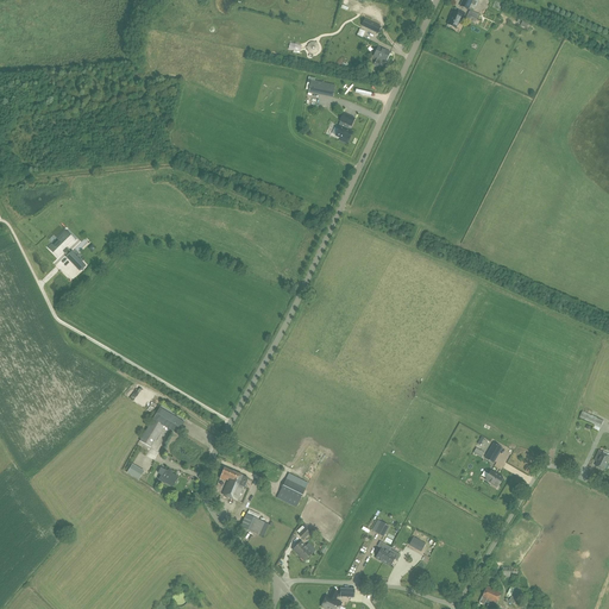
[(462,0),(459,6),(468,10),(472,0),(462,0)]
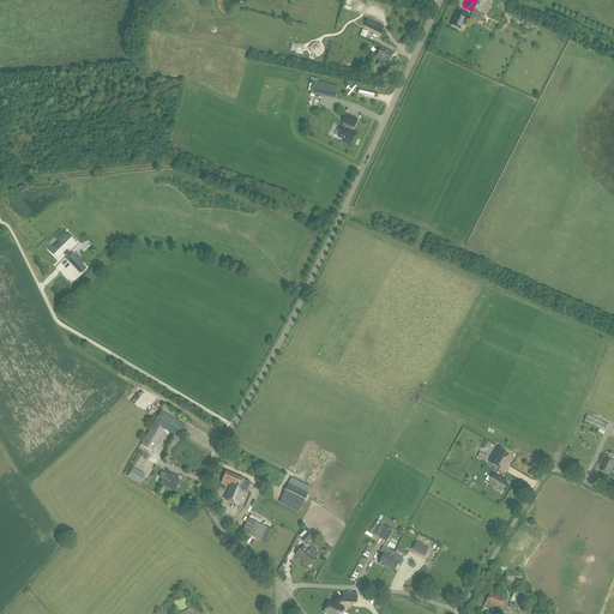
[(377,16),(381,10),(374,5),(369,10),(377,16)]
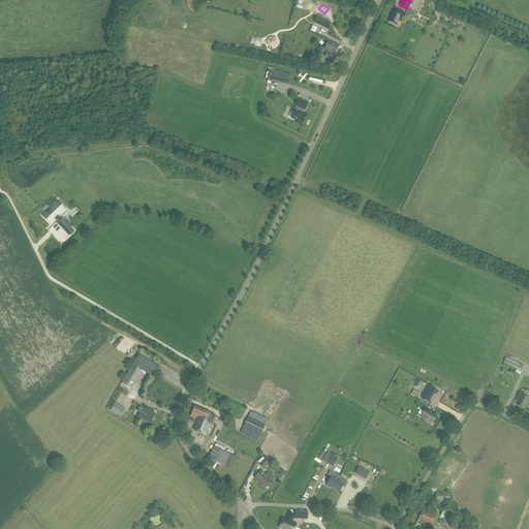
[(398,9),(397,11),(393,9),(391,14),(392,14),(389,22),(396,25),(401,13),(402,14),(403,11),(398,9)]
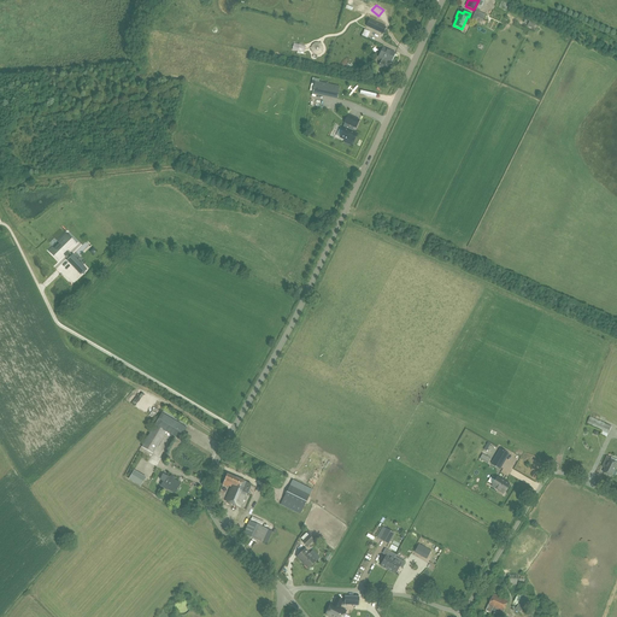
[(366,27),(382,35),(386,27),(370,19),(366,27)]
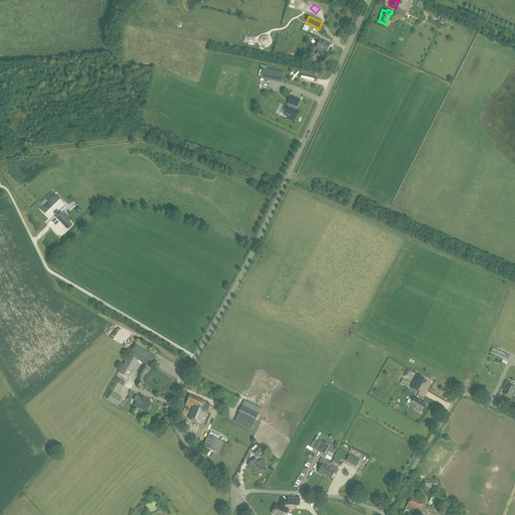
[(318,51),(321,53),(322,50),(326,52),(330,44),(320,39),(316,47),(319,49),(318,51)]
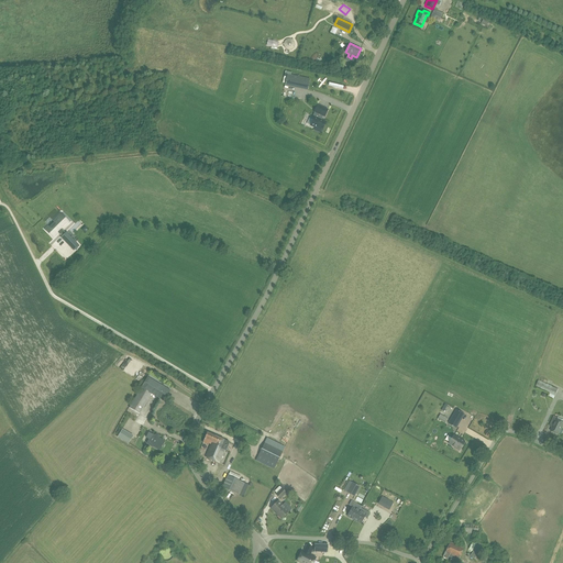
[(310,79),(302,78),(287,75),(285,85),(300,88),(308,89),(310,79)]
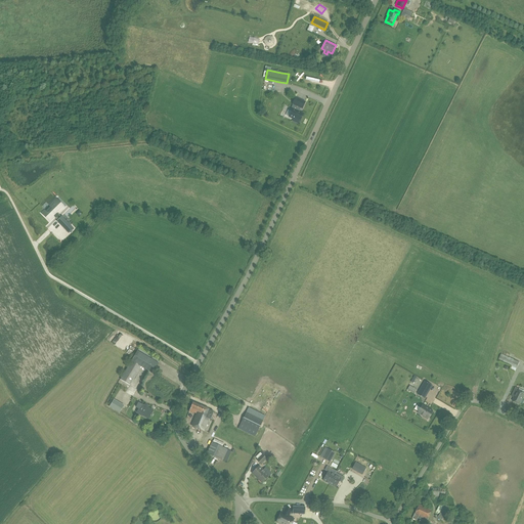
[(304,70),(297,78),(299,80),(306,72),(304,70)]
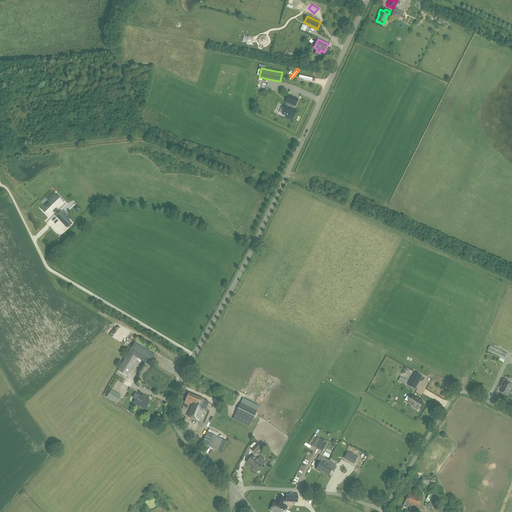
[(286,118),(291,120),(292,118),(293,119),(296,111),(292,109),(293,105),(295,106),(298,100),(288,95),(286,102),(285,105),(286,106),(282,114),(287,116),(286,118)]
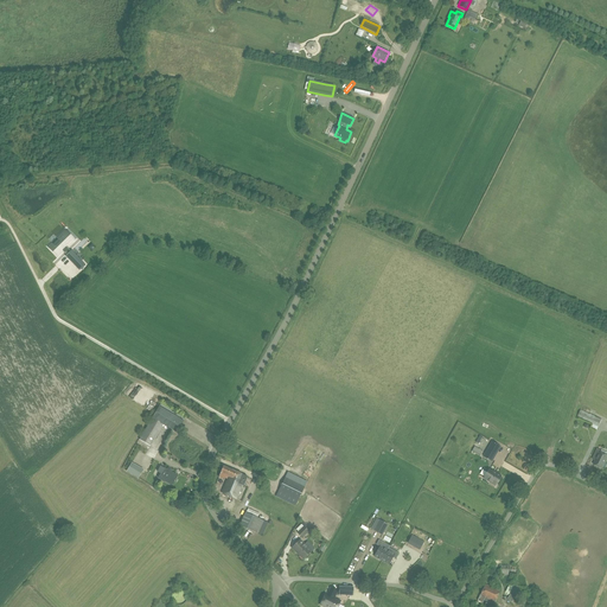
[(85,264),(71,250),(70,251),(65,247),(71,241),(65,235),(68,234),(64,230),(57,238),(58,240),(50,248),(58,256),(63,251),(64,253),(65,251),(68,254),(66,255),(66,256),(80,269),(85,264)]
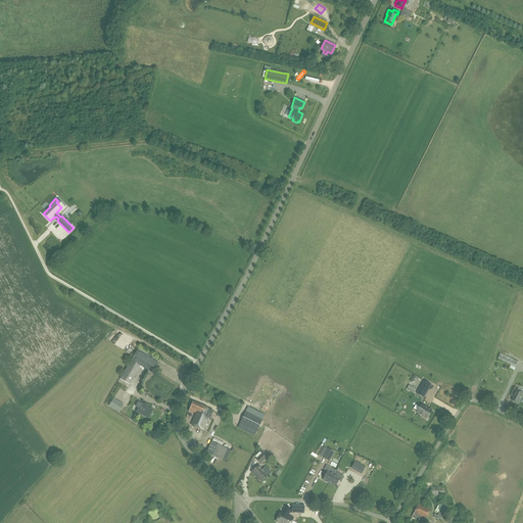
[(137,350),(120,380),(130,385),(140,367),(152,373),(158,363),(137,350)]
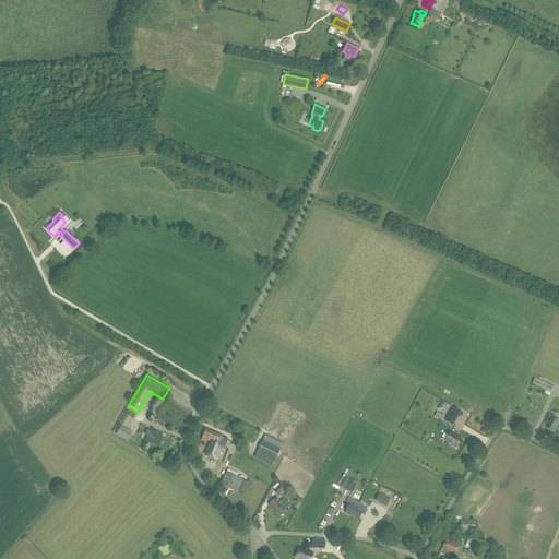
[(532,384),(546,391),(551,393),(554,387),(535,378),(532,384)]
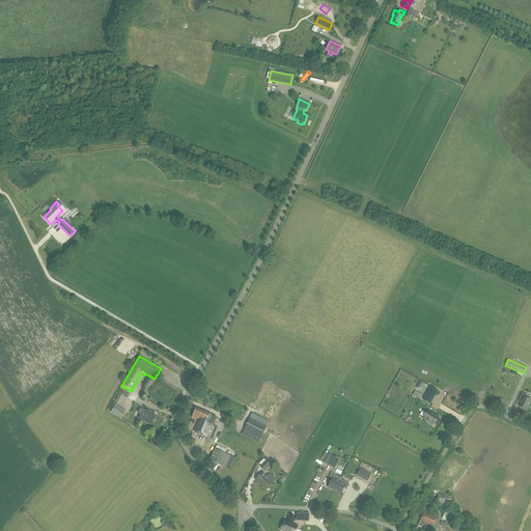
[(430,387),(423,399),(429,403),(438,390),(430,387)]
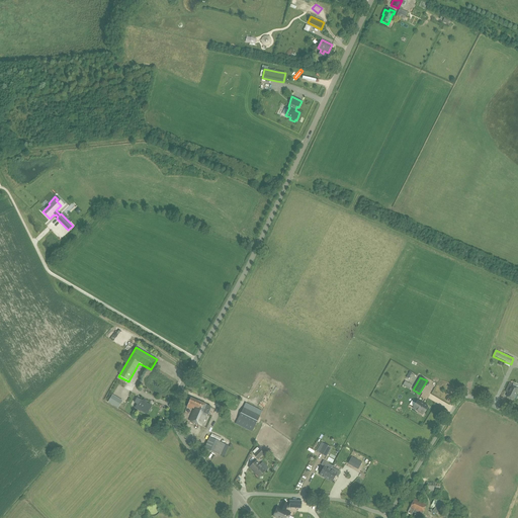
[(517,389),(512,385),(512,383),(510,382),(507,389),(510,390),(506,397),(514,400),(517,391),(517,389)]
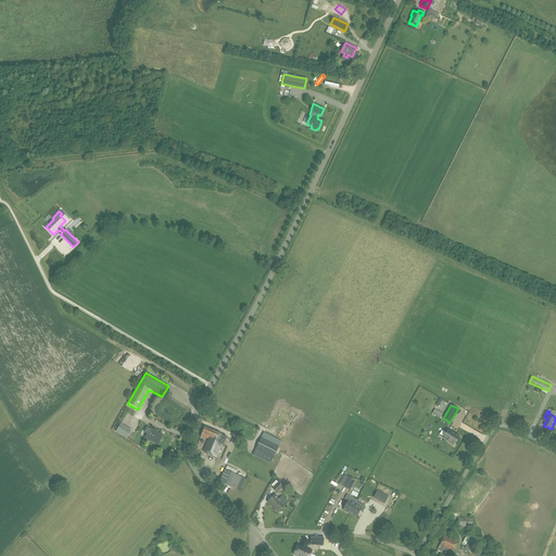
[(126,438),(131,430),(121,425),(116,432),(126,438)]
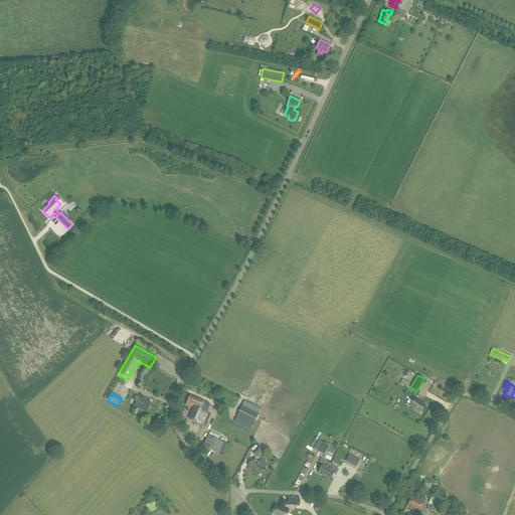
[(210,404),(205,402),(189,395),(185,404),(190,406),(191,405),(192,406),(187,417),(200,422),(205,411),(206,412),(210,404)]
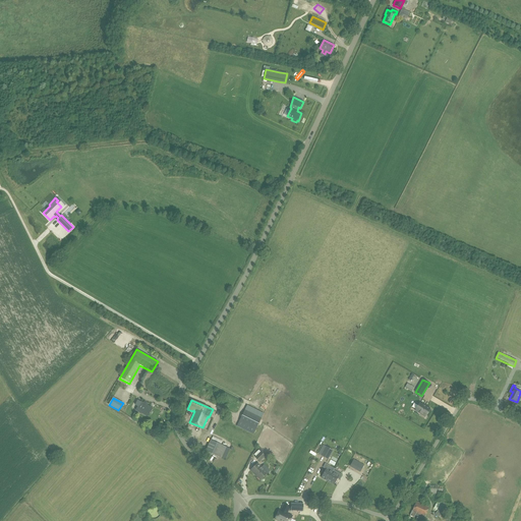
[(147,415),(151,407),(147,406),(142,404),(141,403),(138,401),(136,405),(139,407),(137,411),(147,415)]
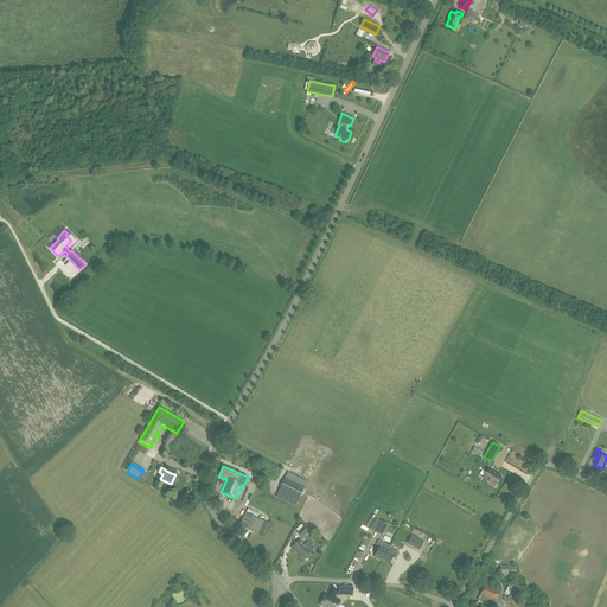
[(497,483),(500,477),(490,470),(484,478),(490,481),(491,480),(497,483)]
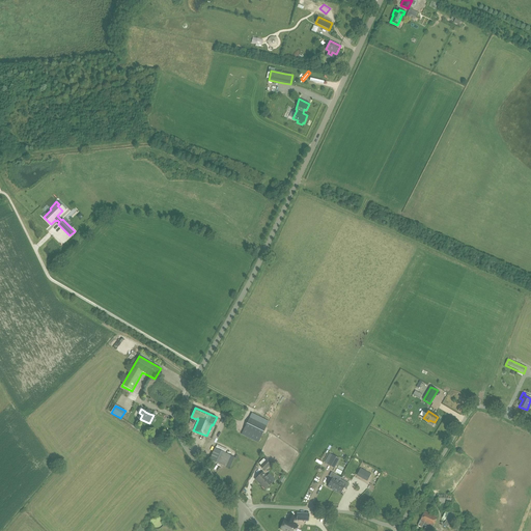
[(242,435),(258,443),(269,421),(252,413),(242,435)]
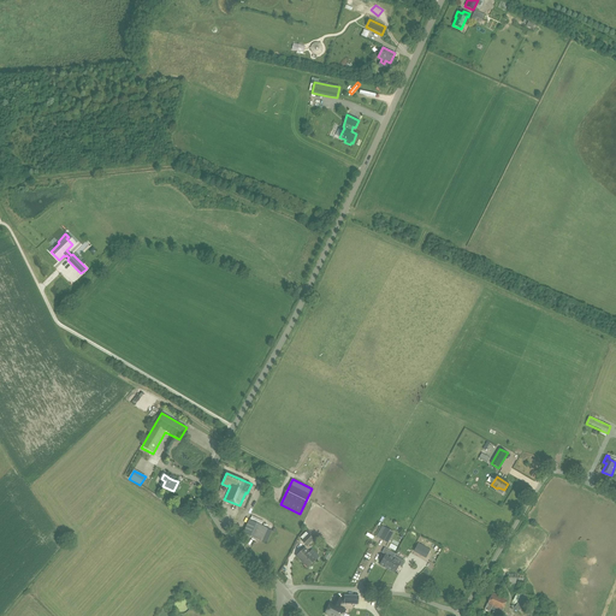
[(261,542),(267,528),(261,525),(262,521),(252,516),(249,520),(243,533),(261,542)]
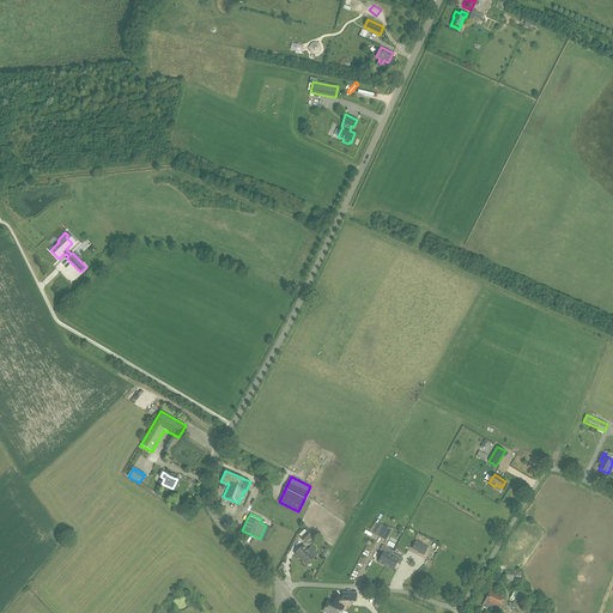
[(271,528),(266,526),(260,539),(265,541),(271,528)]
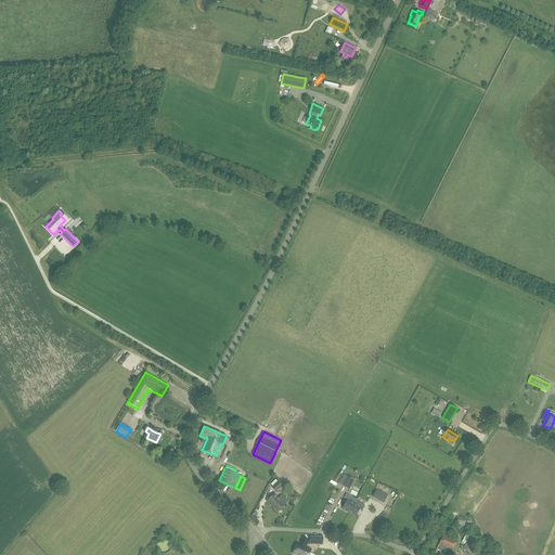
[(341,486),(349,489),(355,479),(347,476),(341,486)]
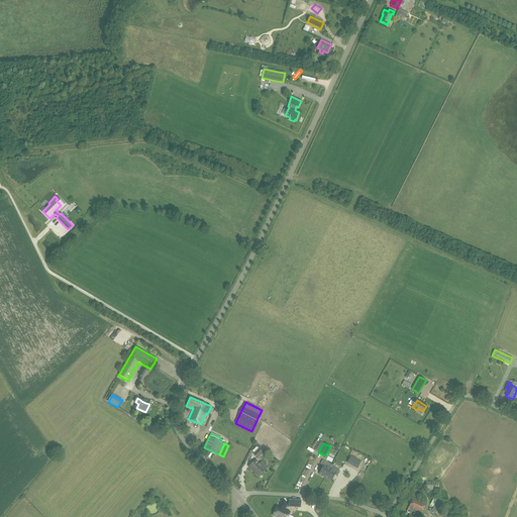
[(259,448),(252,453),(257,458),(264,452),(259,448)]
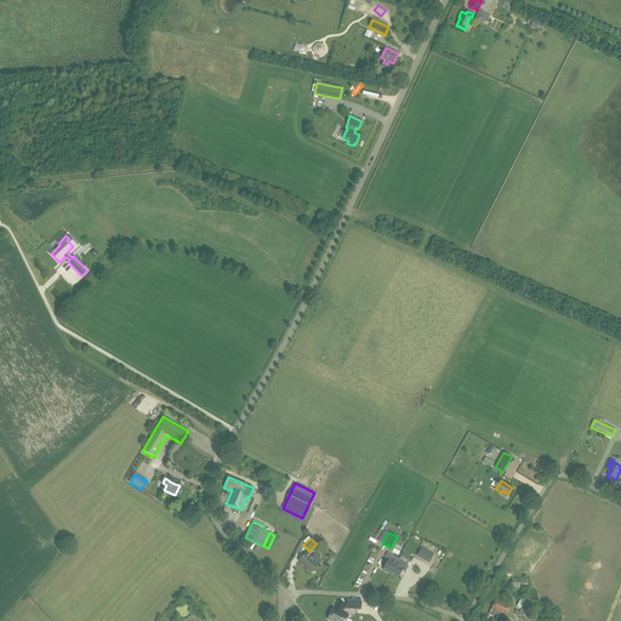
[(433,554),(421,548),(417,556),(429,562),(433,554)]
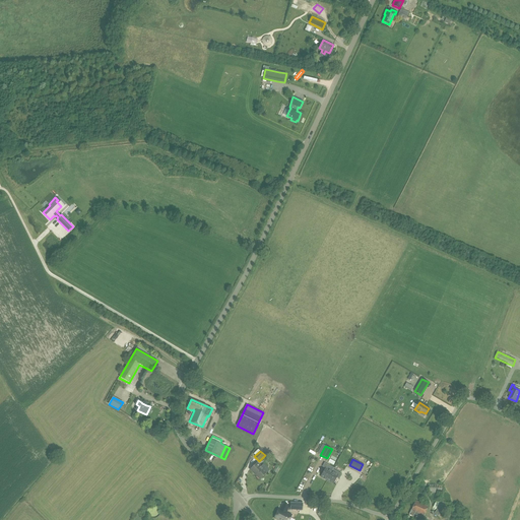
[(256,475),(260,479),(266,472),(257,462),(251,468),(257,474),(256,475)]
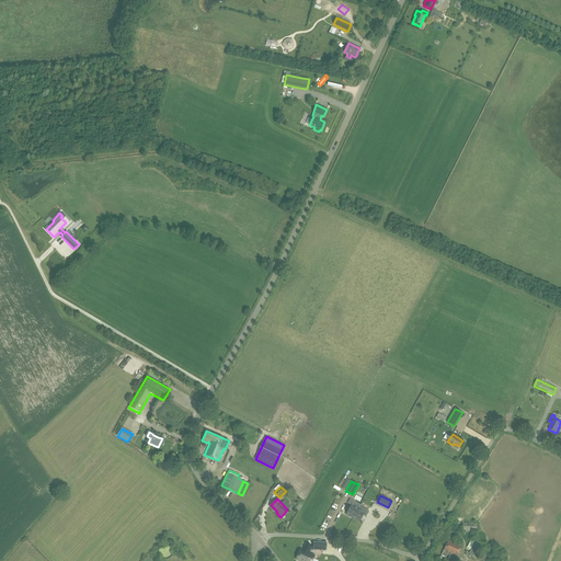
[(352,517),(353,517),(357,508),(359,506),(359,505),(356,503),(354,506),(351,505),(346,514),(350,516),(352,518),(352,517)]
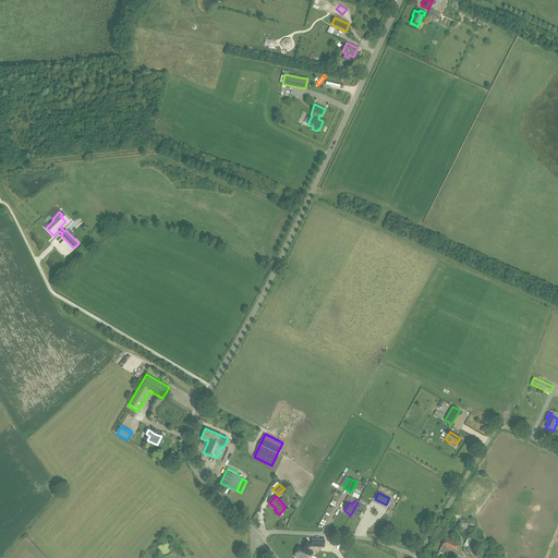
[(366,509),(358,504),(355,506),(351,514),(358,519),(361,512),(364,513),(366,509)]
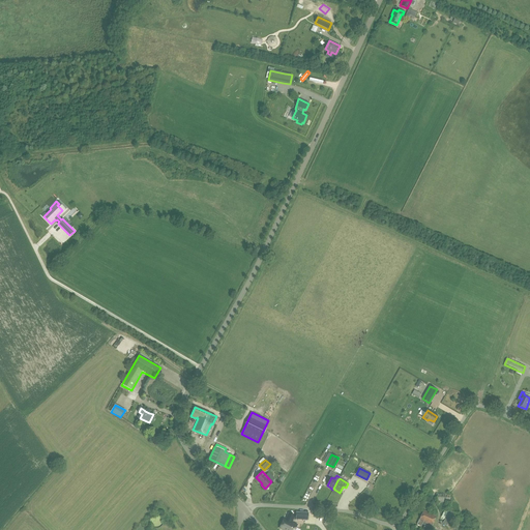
[(436,503),(451,503),(451,494),(437,494),(436,503)]
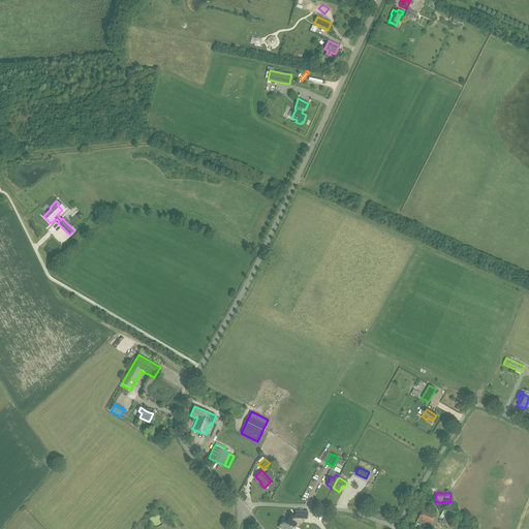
[(416,523),(421,525),(423,521),(431,525),(435,516),(424,509),(416,523)]
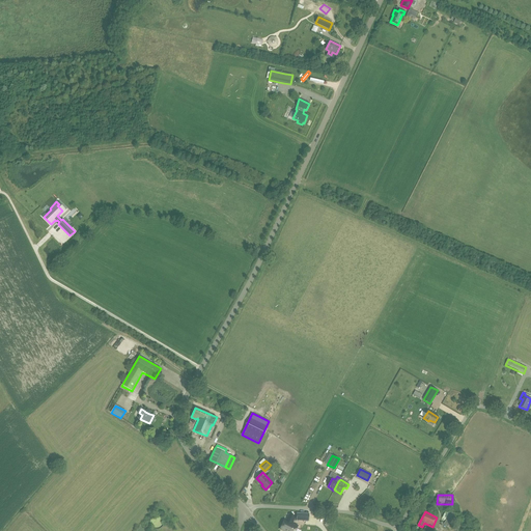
[(443,524),(451,529),(458,515),(450,511),(443,524)]
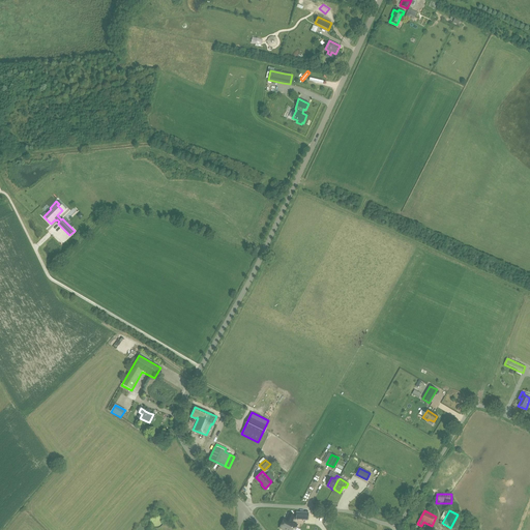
[(297,520),(308,520),(308,512),(296,511),(296,519),(297,520)]
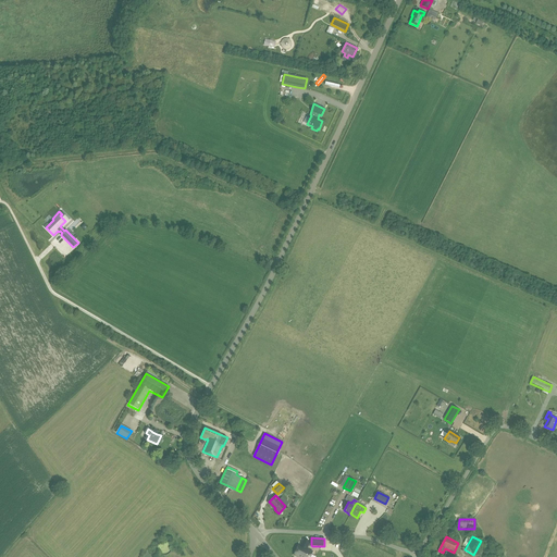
[(307,548),(310,542),(304,539),(300,545),(299,545),(294,555),(298,556),(309,556),(312,552),(310,549),(307,548)]
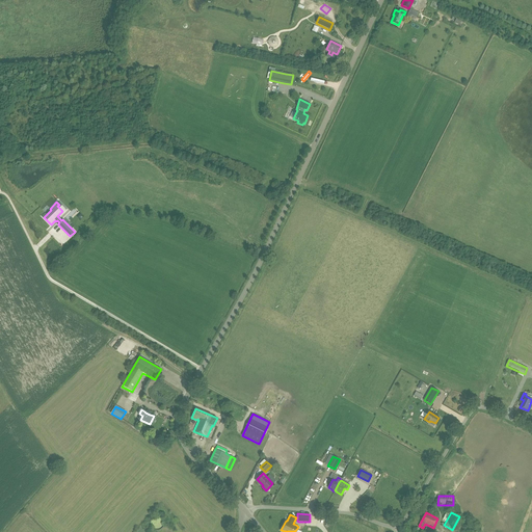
[(156,530),(158,530),(159,530),(160,530),(160,529),(161,529),(162,528),(163,527),(164,525),(164,524),(164,523),(164,522),(163,521),(163,520),(162,519),(162,517),(161,517),(160,516),(159,516),(158,516),(157,516),(156,516),(155,516),(154,517),(153,519),(152,519),(151,520),(151,521),(151,522),(151,523),(151,524),(151,525),(151,526),(152,527),(152,528),(153,529),(154,529),(155,530),(156,530)]
